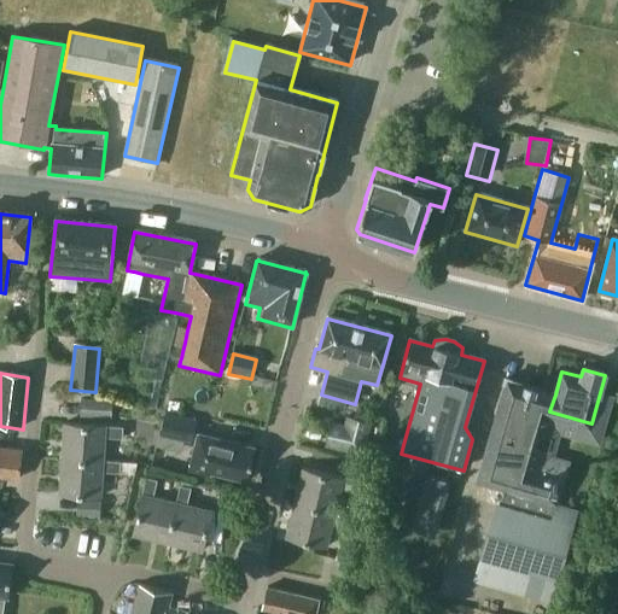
[(605,427),(592,424),(549,411),(555,395),(506,380),(495,419),(558,436),(599,448),(605,427)]
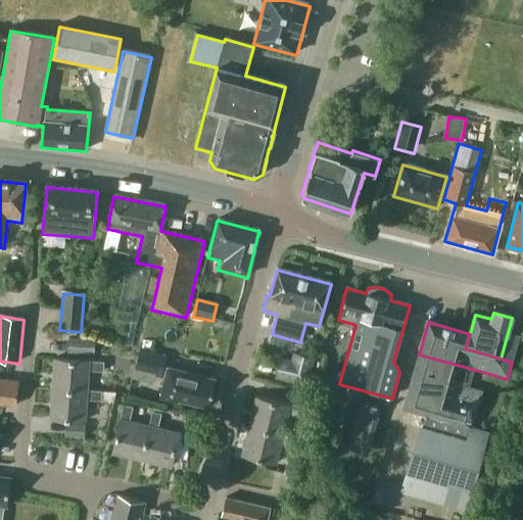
[(94,356),(95,341),(68,339),(67,355),(94,356)]
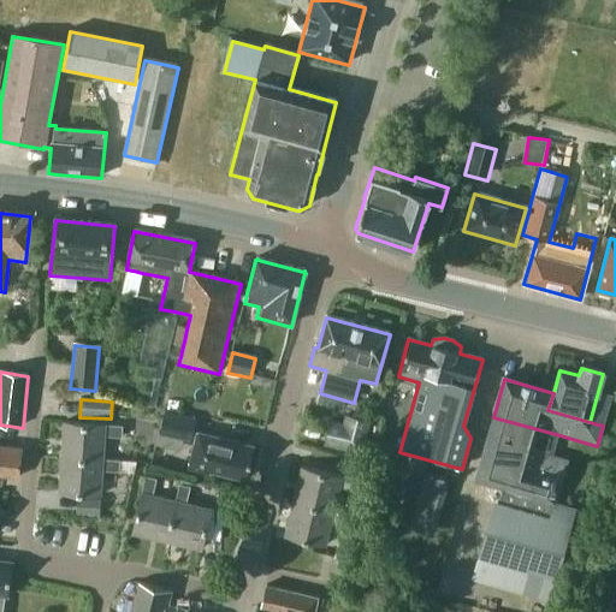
[(159,435),(190,444),(195,420),(164,413),(159,435)]
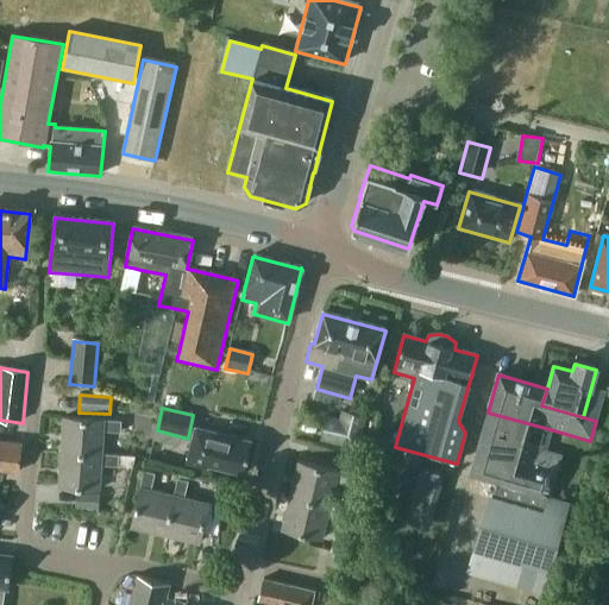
[(319,442),(358,452),(365,418),(340,413),(339,421),(325,417),(319,442)]
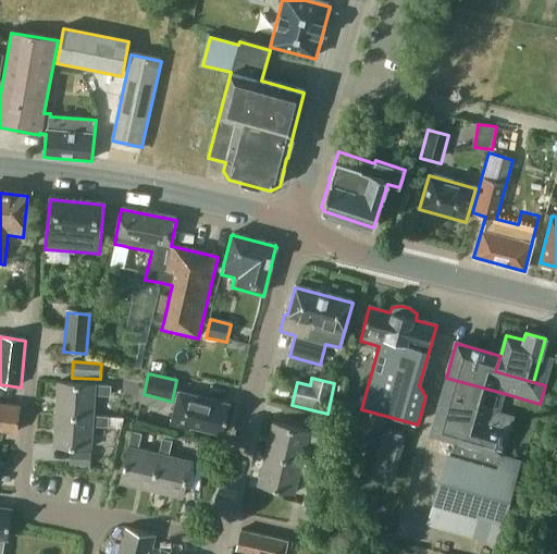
[(496,414),(503,393),(446,378),(429,436),(455,444),(450,456),(449,456),(435,506),(503,526),(516,475),(497,469),(500,457),(502,457),(512,418),(496,414)]
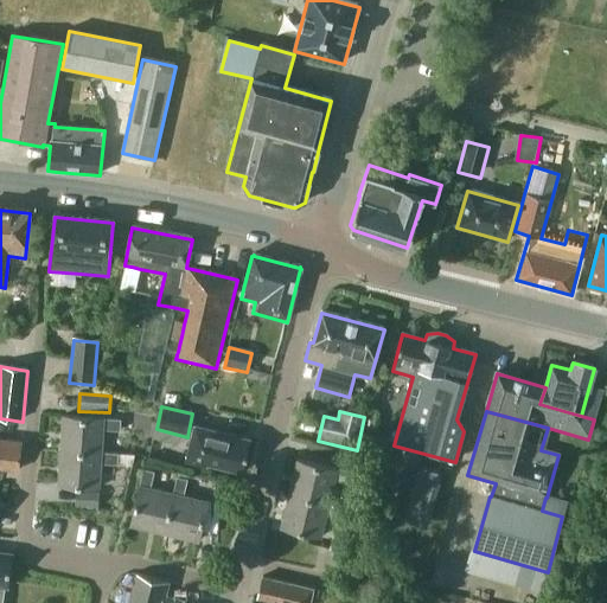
[(61,451),(101,455),(102,431),(120,432),(120,422),(63,418),(61,451)]
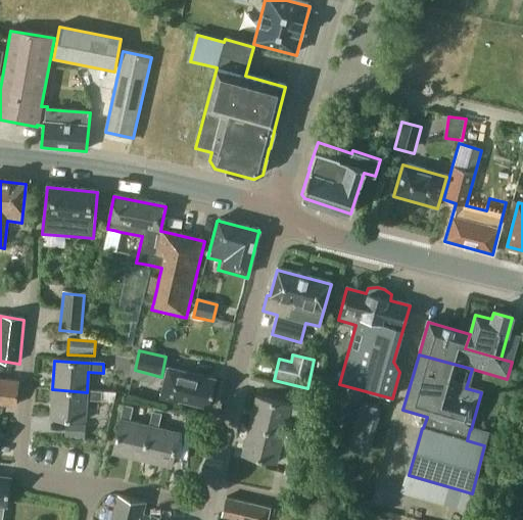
[(208,409),(216,380),(168,369),(160,399),(178,404),(179,403),(208,409)]
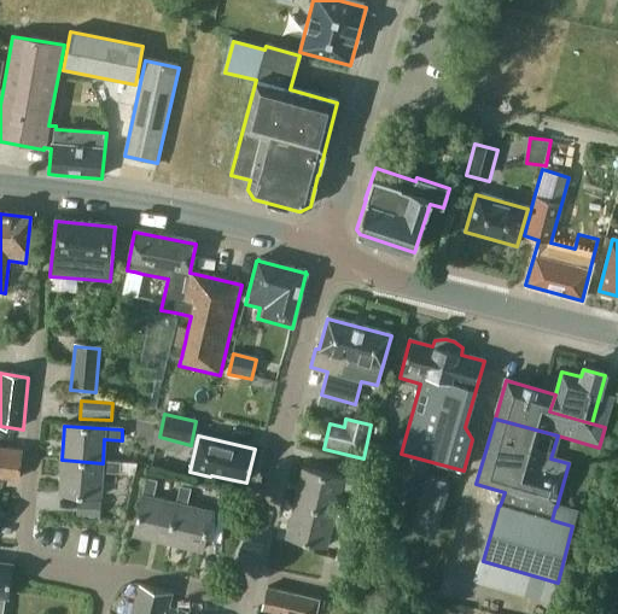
[(0,478),(18,480),(22,452),(0,449),(0,478)]
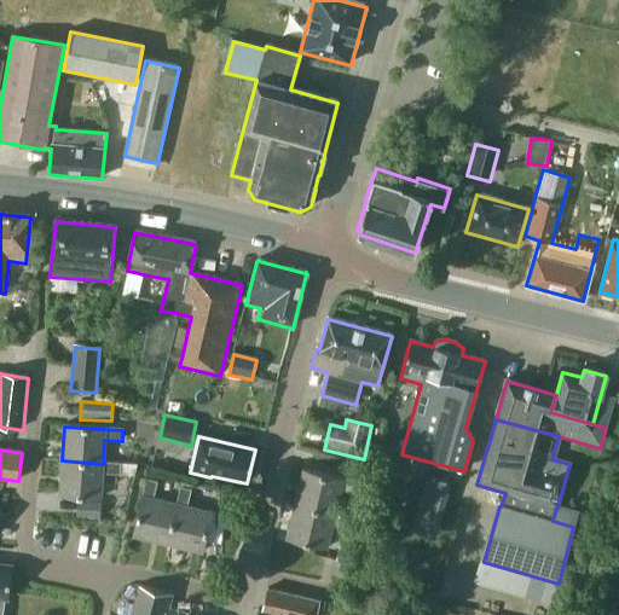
[(370,454),(368,464),(376,466),(379,457),(370,454)]
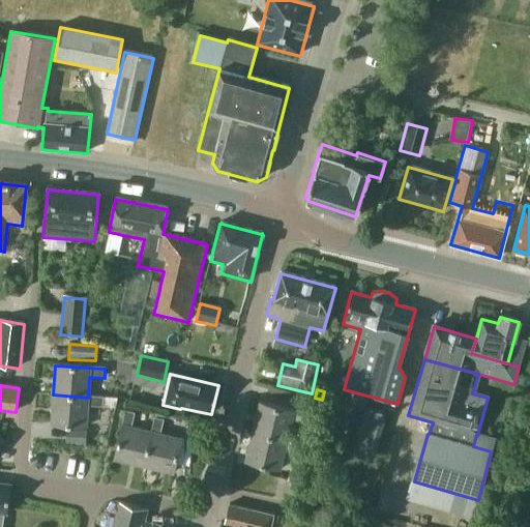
[(102,399),(88,398),(53,394),(51,426),(86,428),(88,407),(102,408),(102,399)]
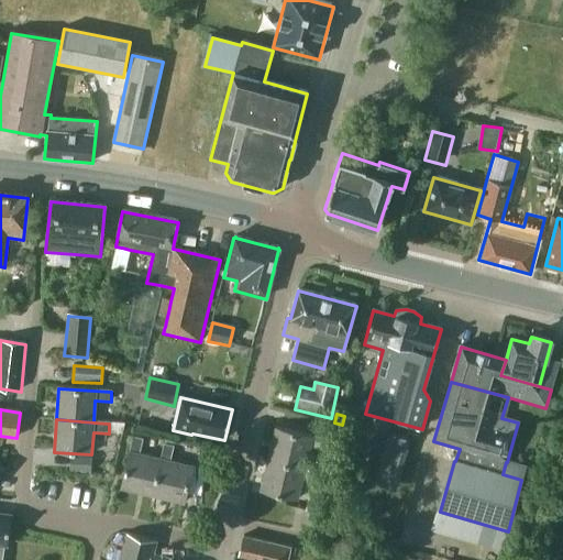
[(268,460),(305,469),(310,448),(326,451),(328,441),(276,429),(268,460)]
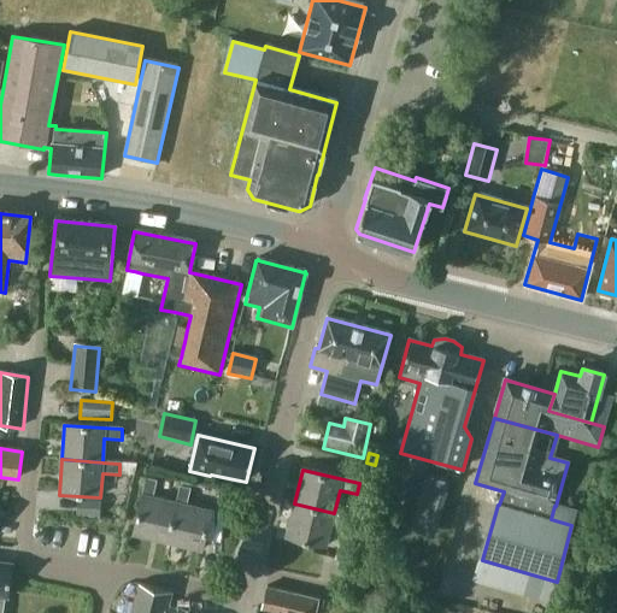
[(413,532),(438,537),(451,482),(427,476),(413,532)]
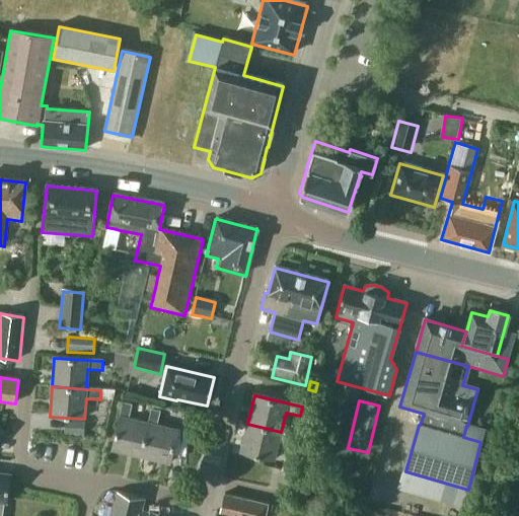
[(112,451),(140,457),(147,424),(128,420),(132,406),(123,403),(112,451)]
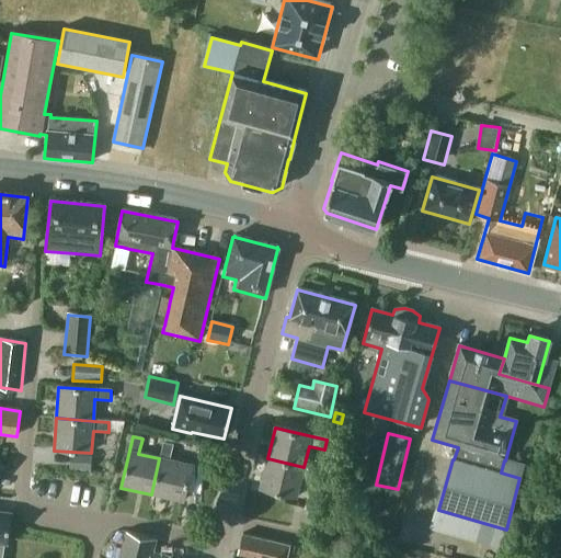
[(163,443),(159,458),(151,494),(183,502),(192,466),(169,460),(173,445),(163,443)]
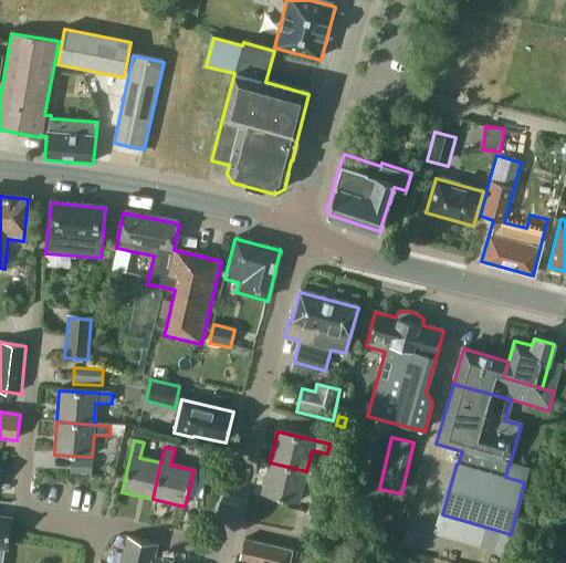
[(93,461),(72,460),(71,475),(92,476),(93,461)]
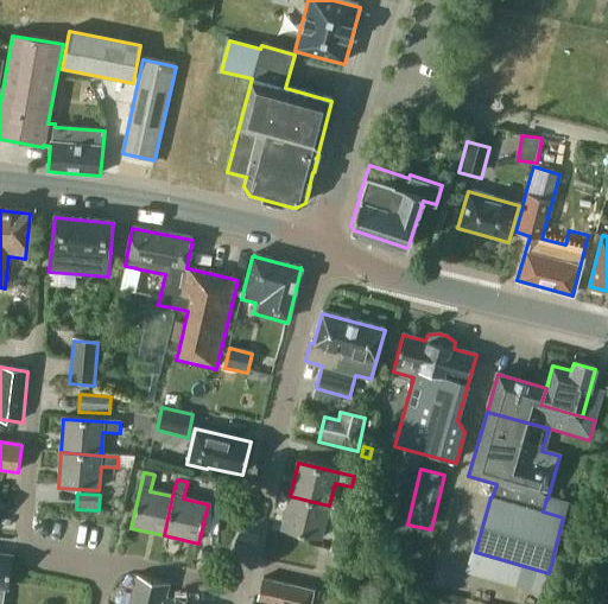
[(346,509),(329,506),(290,496),(282,531),(321,540),(327,516),(343,520),(346,509)]
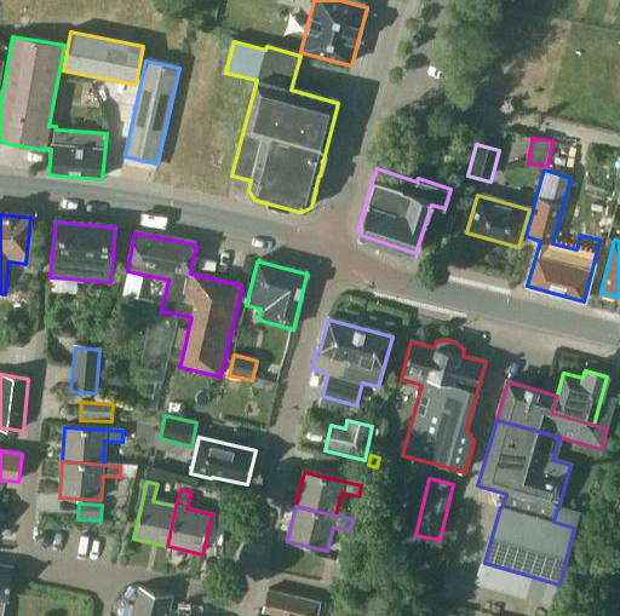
[(344,533),(340,547),(355,551),(359,536),(344,533)]
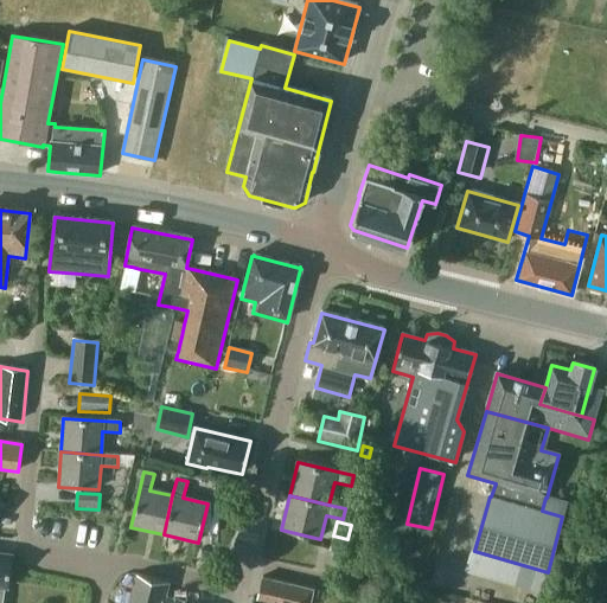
[(2,602),(5,588),(7,588),(12,556),(0,553),(0,602),(2,602)]
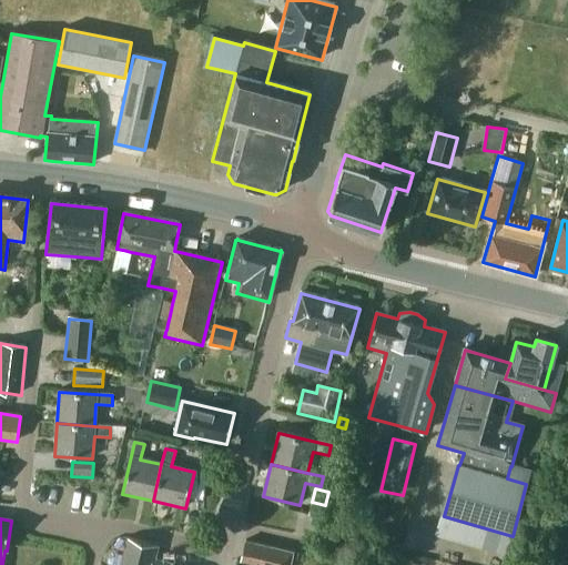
[(168,564),(154,561),(158,547),(128,540),(120,564),(168,564)]
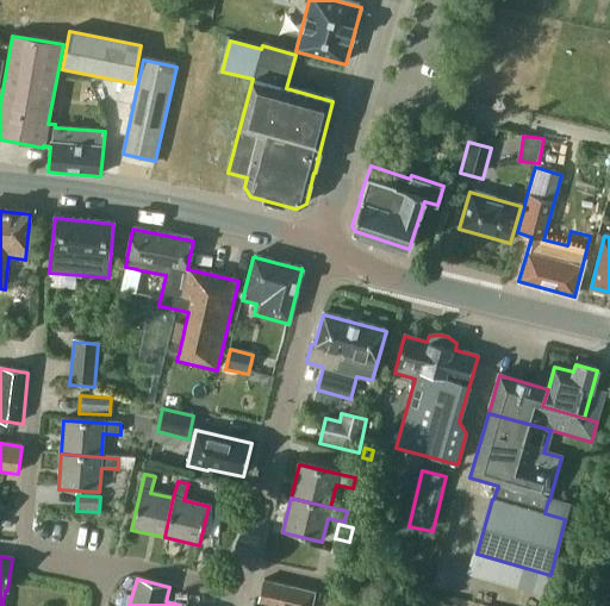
[(311,605),(315,593),(263,581),(259,603),(254,601),(253,605),(311,605)]
